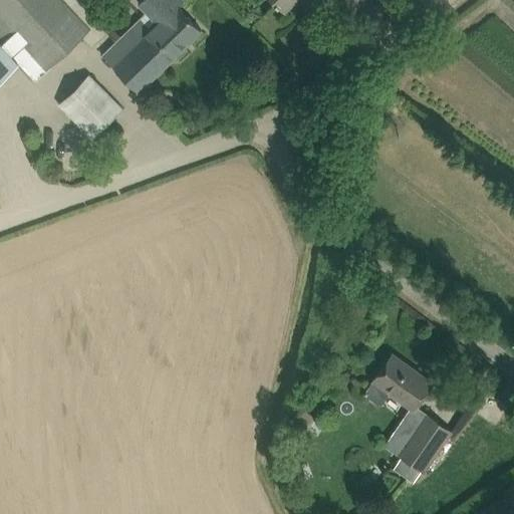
[(0,0),(0,42),(19,63),(33,78),(44,68),(81,34),(92,46),(114,26),(89,0),(0,0)]
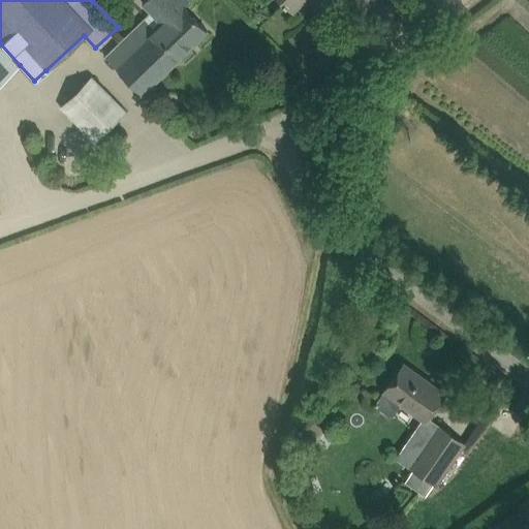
[(131,32),(105,57),(127,79),(142,94),(208,30),(193,16),(183,5),(188,0),(144,0),(142,3),(151,13),(131,32)]
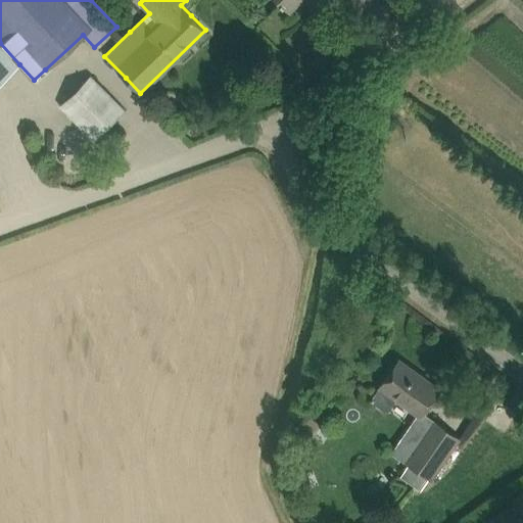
[(278,0),(281,2),(279,3),(282,6),(284,5),(289,11),(300,0),(278,0)]
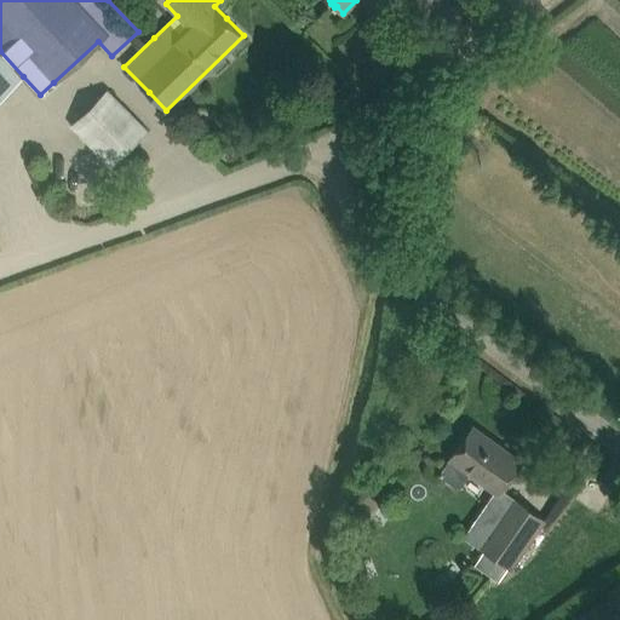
[(0,97),(23,76),(0,51),(0,97)]
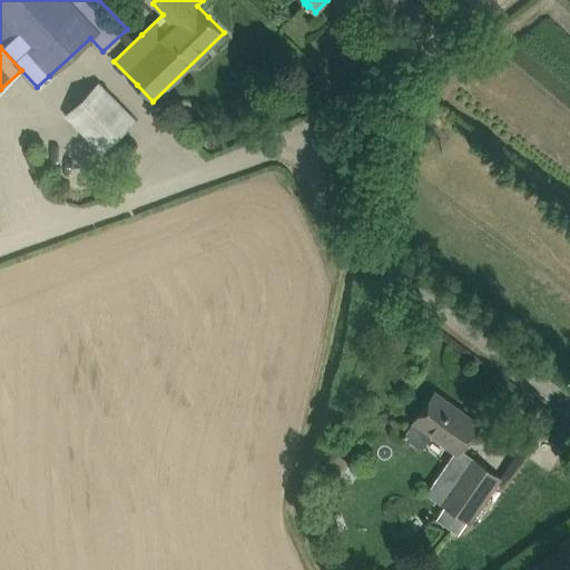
[(135,119),(119,104),(99,82),(57,124),(76,144),(91,160),(100,151),(101,153),(135,119)]
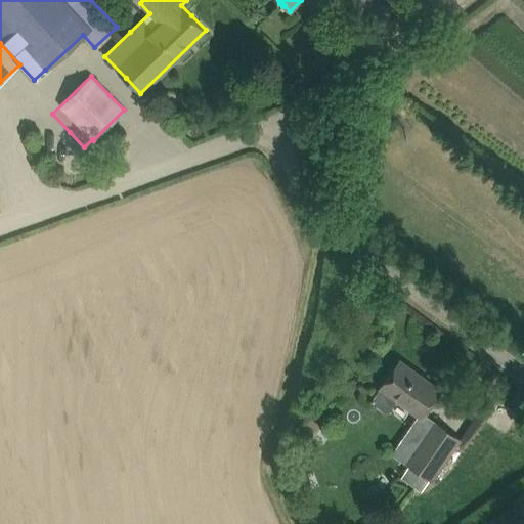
[(421,418),(429,406),(440,390),(400,360),(388,377),(380,388),(373,397),(389,410),(397,400),(421,418)]
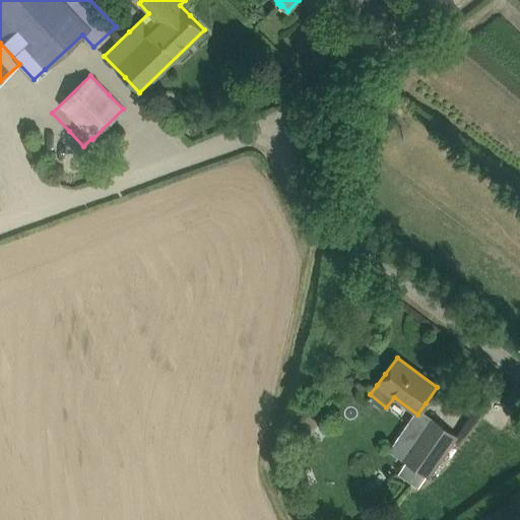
[(418,486),(427,474),(429,476),(457,437),(430,417),(402,458),(411,464),(403,475),(418,486)]
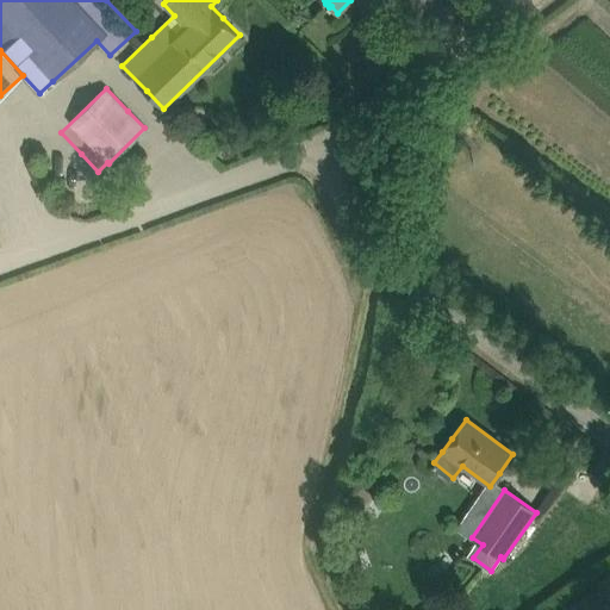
[(609,577),(579,601),(586,609),(597,609),(609,601),(609,577)]
